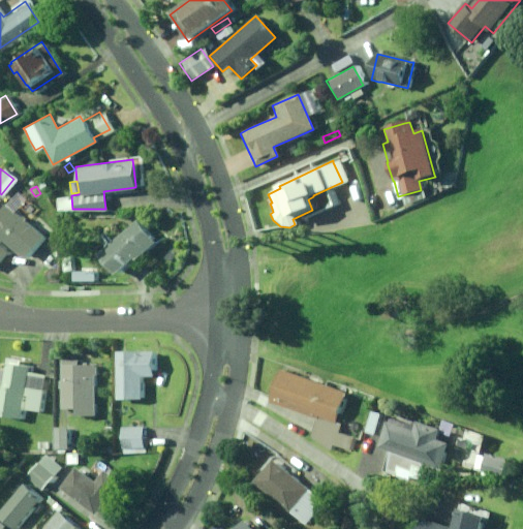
[(27,223),(23,220),(1,203),(0,204),(0,240),(23,258),(25,255),(41,236),(32,228),(27,223)]
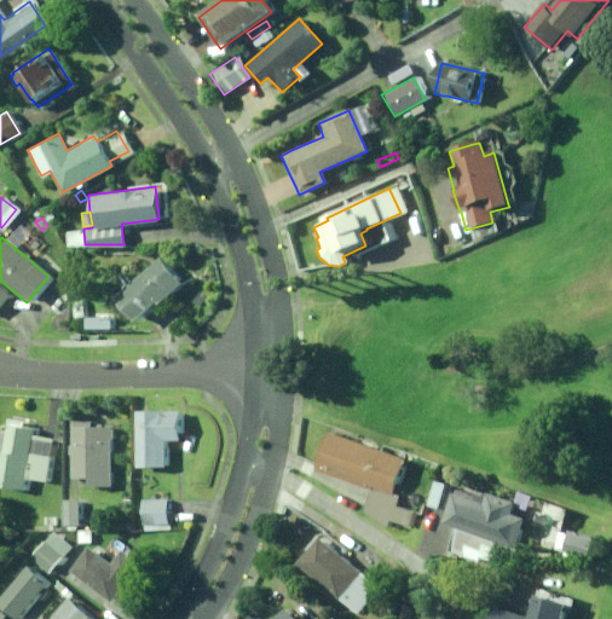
[(180,282),(174,275),(159,256),(128,283),(114,295),(134,319),(137,317),(155,301),(156,302),(159,301),(180,282)]
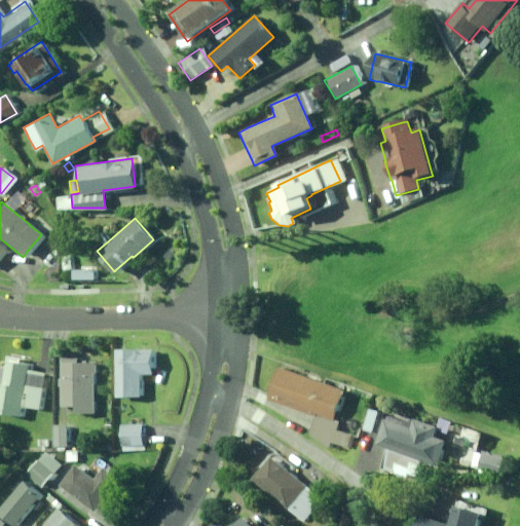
[(145,373),(149,373),(152,373),(152,347),(114,348),(114,397),(121,397),(132,396),(140,396),(139,373),(145,373)]
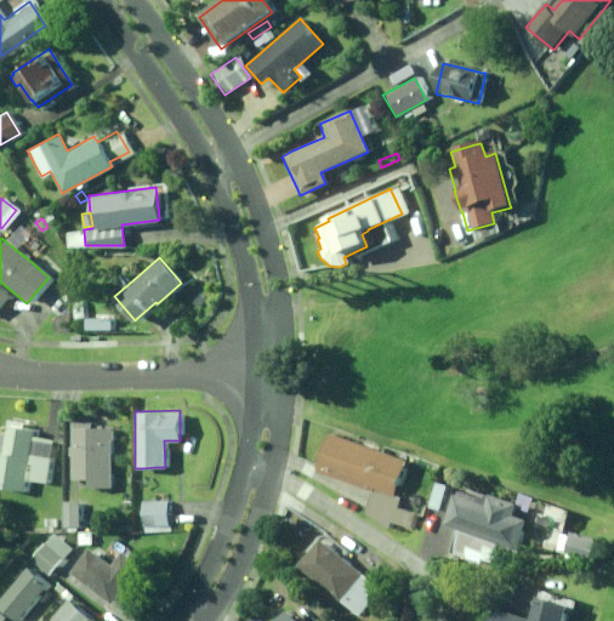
[(21,427),(21,423),(22,421),(5,419),(0,449),(0,488),(22,490),(26,463),(30,463),(28,479),(43,482),(47,457),(27,455),(32,429),(21,427)]
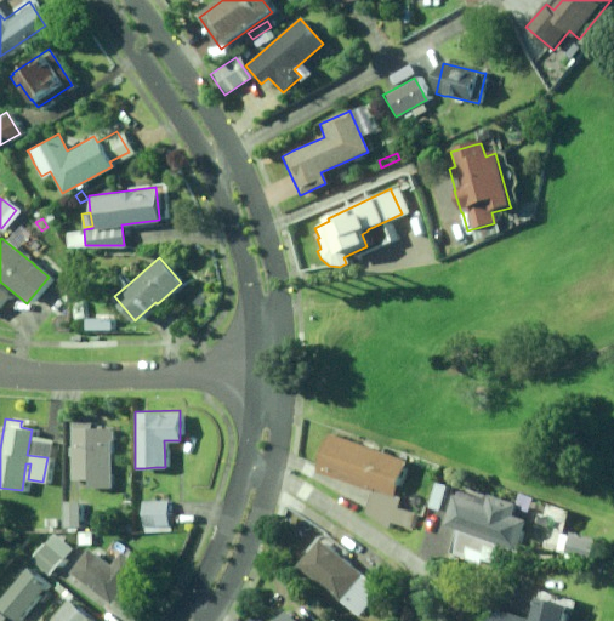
[(108,428),(101,428),(87,428),(89,422),(79,422),(69,422),(69,448),(67,446),(67,455),(69,455),(69,478),(89,478),(89,488),(109,488),(108,439),(112,439),(112,429),(108,429),(108,428)]
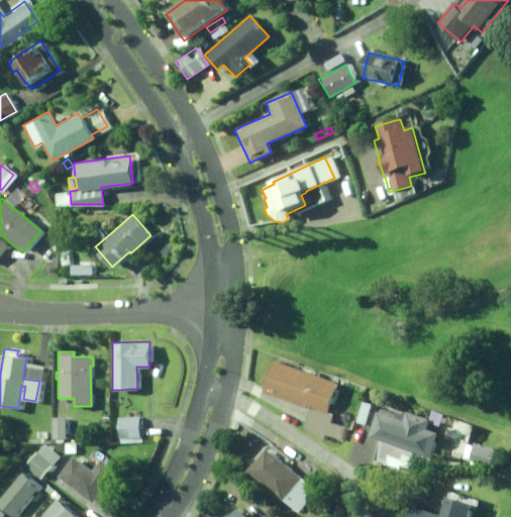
[(309,373),(294,368),(271,359),(261,390),(261,392),(307,408),(301,424),(300,426),(320,439),(322,433),(338,439),(342,427),(329,422),(328,422),(331,415),(331,414),(326,412),(336,383),(309,373)]
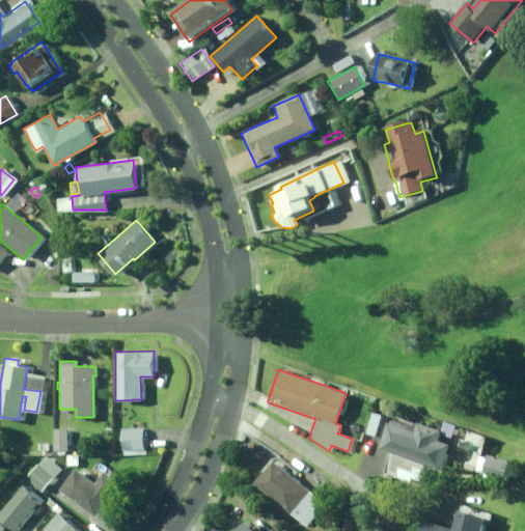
[(419,422),(418,423),(415,431),(387,421),(378,448),(390,452),(383,472),(408,481),(410,476),(419,480),(424,466),(441,471),(444,464),(451,444),(440,440),(443,430),(441,429),(419,422)]
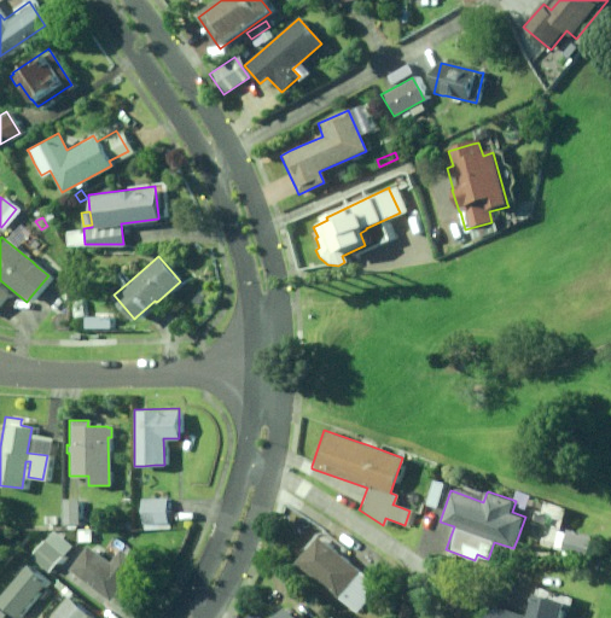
[(140,523),(166,523),(164,497),(140,499),(140,523)]
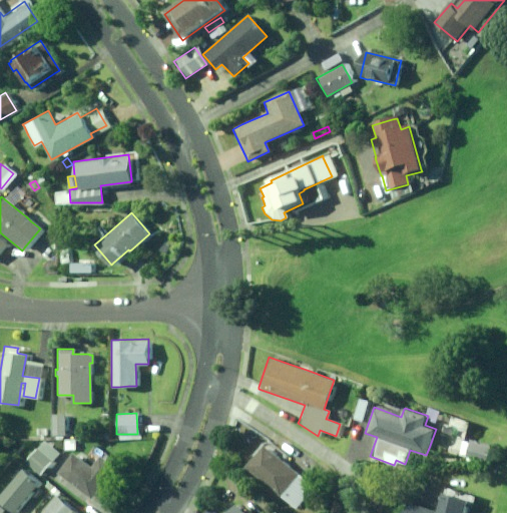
[(53,435),(57,435),(63,435),(63,414),(62,414),(59,414),(57,414),(54,414),(50,415),(50,435),(53,435)]
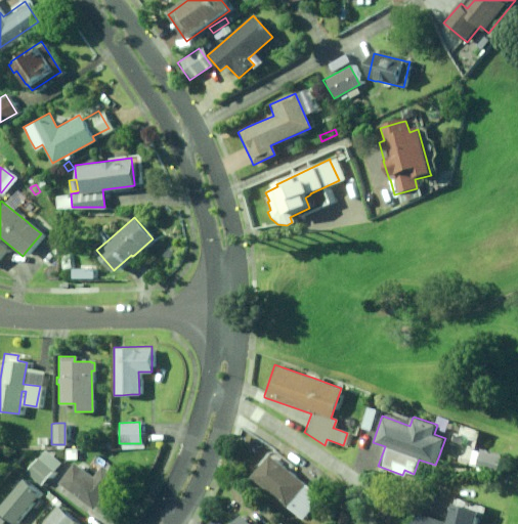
[(63,449),(63,459),(74,459),(74,448),(67,449),(63,449)]
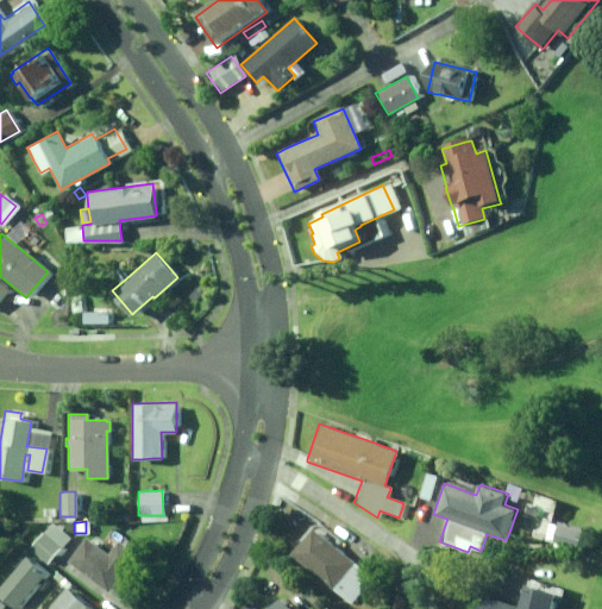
[(553,541),(552,546),(559,548),(560,544),(577,548),(583,528),(559,521),(557,527),(552,541),(553,541)]
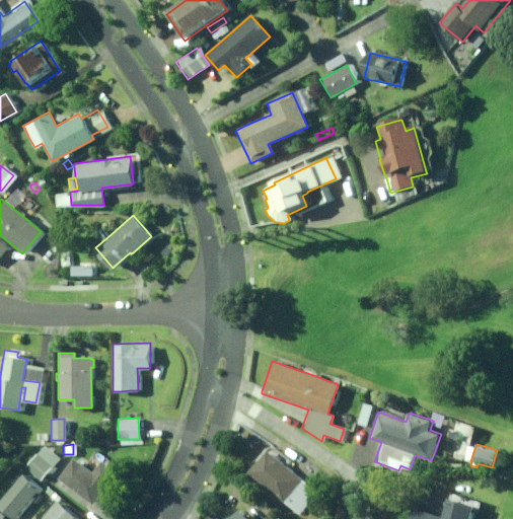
[(117,472),(100,460),(81,446),(70,461),(57,478),(92,505),(98,497),(117,472)]
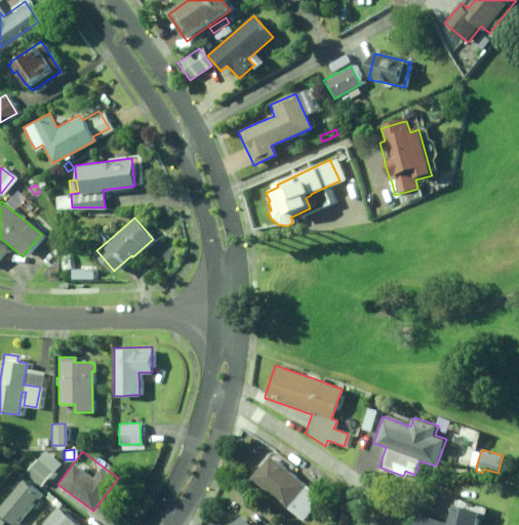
[(319,498),(290,473),(270,454),(250,477),(300,520),(319,498)]
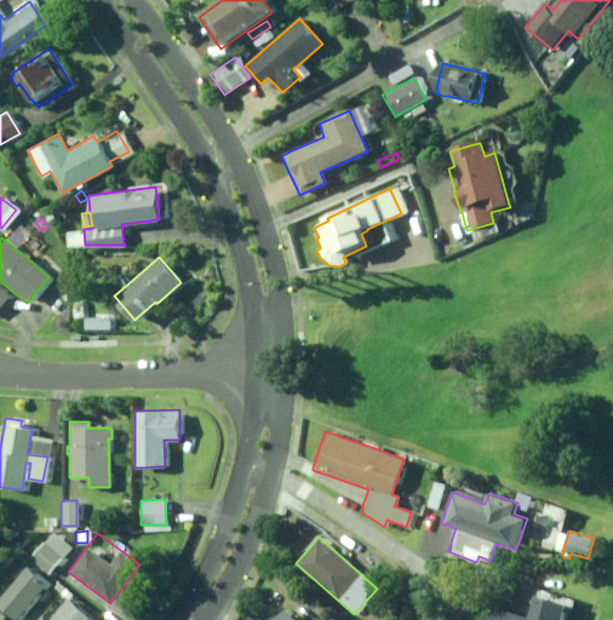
[(61,557),(44,543),(43,541),(29,557),(47,573),(49,572),(61,557)]
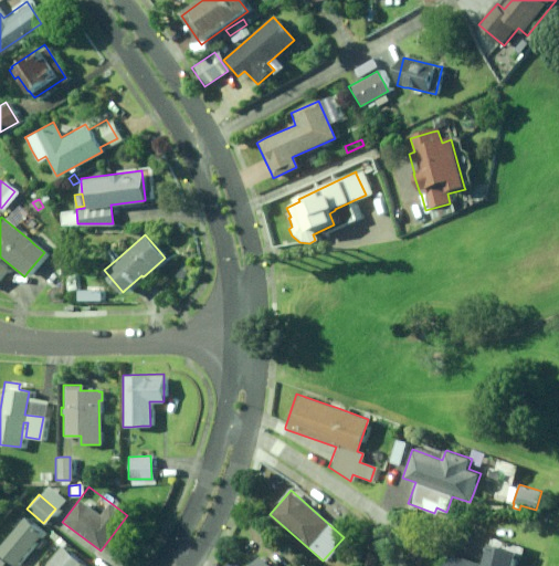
[(41,534),(42,532),(24,516),(21,520),(13,528),(0,545),(0,555),(10,564),(13,565),(16,564),(31,545),(41,534)]
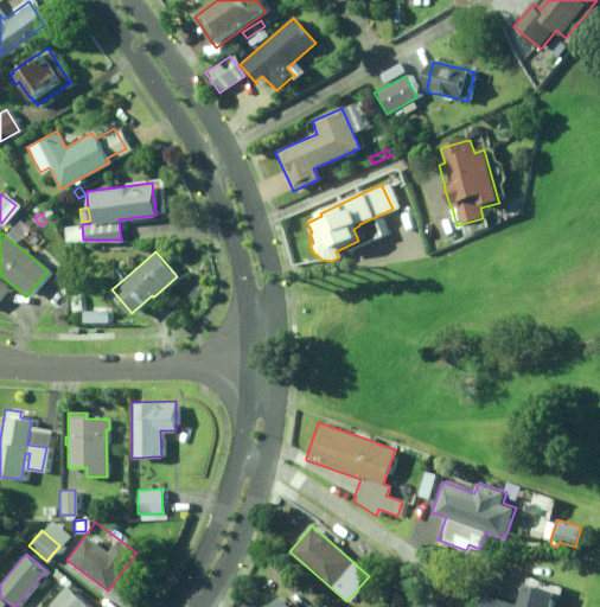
[(61,582),(63,585),(64,586),(68,582),(62,575),(57,580),(61,582)]
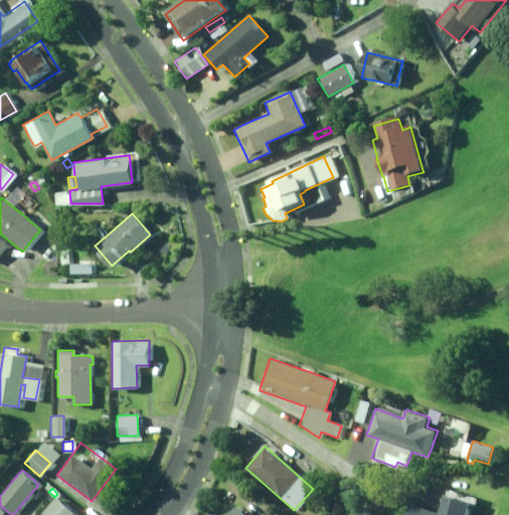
[(466,514),(469,508),(471,502),(445,494),(438,514),(407,504),(403,514),(466,514)]
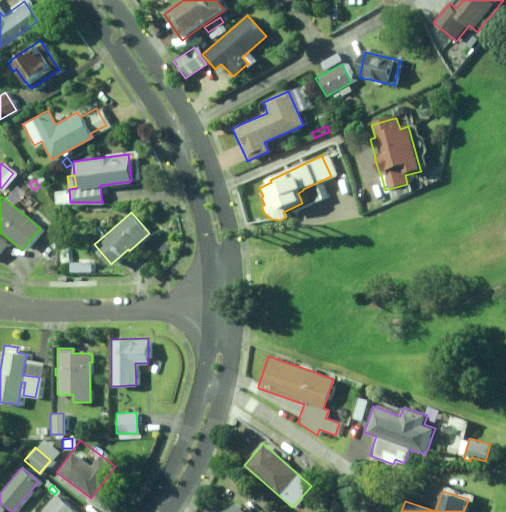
[(76,511),(56,494),(45,507),(40,511),(76,511)]
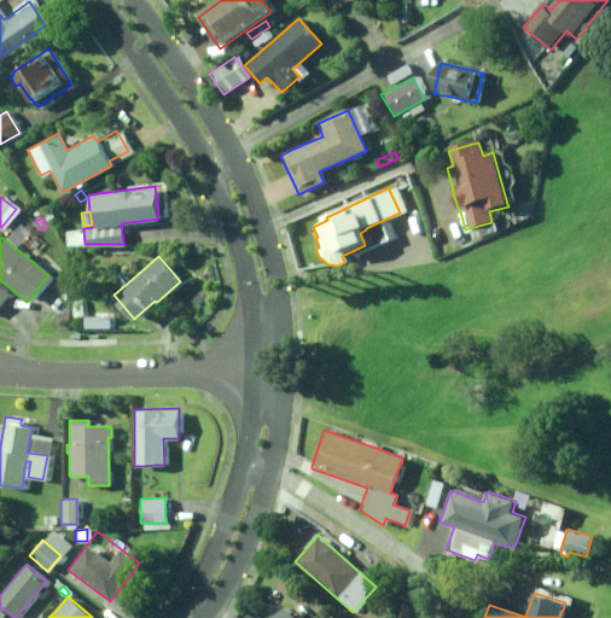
[(297,617),(287,610),(285,607),(275,617),(297,617)]
